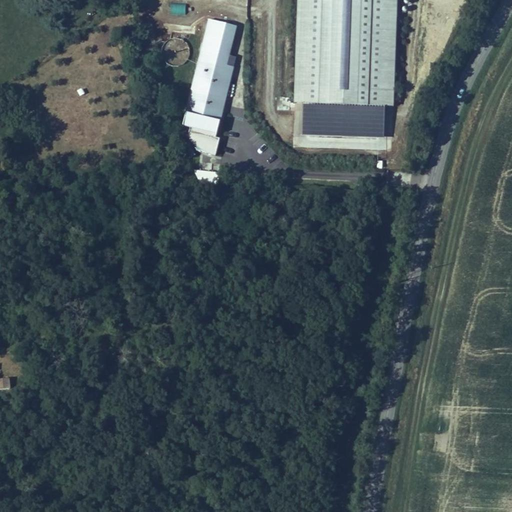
[(299,0),(296,103),(393,105),(396,0),(299,0)]
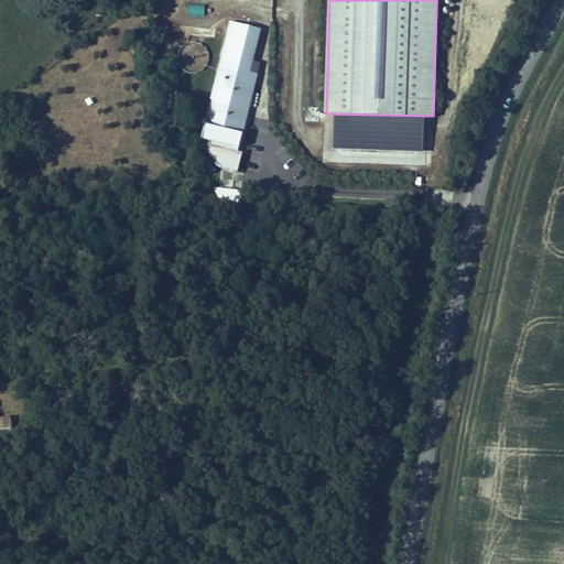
[(190,3),(188,14),(204,15),(205,4),(190,3)]
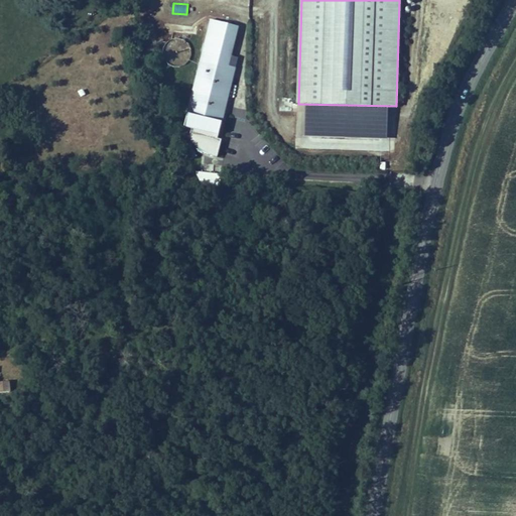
[(239,27),(211,21),(185,126),(192,129),(190,137),(199,147),(206,153),(217,157),(222,141),(216,138),(216,135),(219,134),(235,68),(231,68),(239,27)]
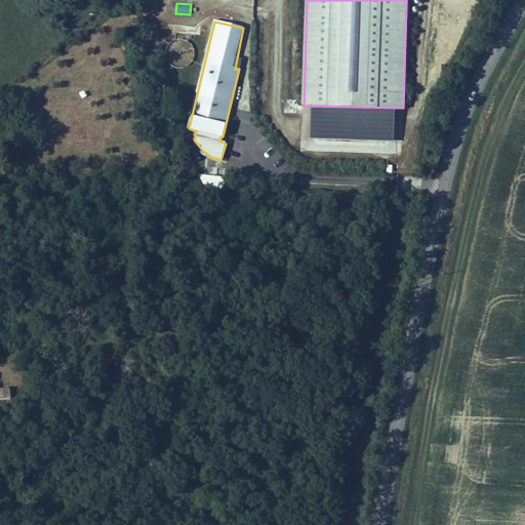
[(179,36),(165,55),(182,69),(197,49),(179,36)]
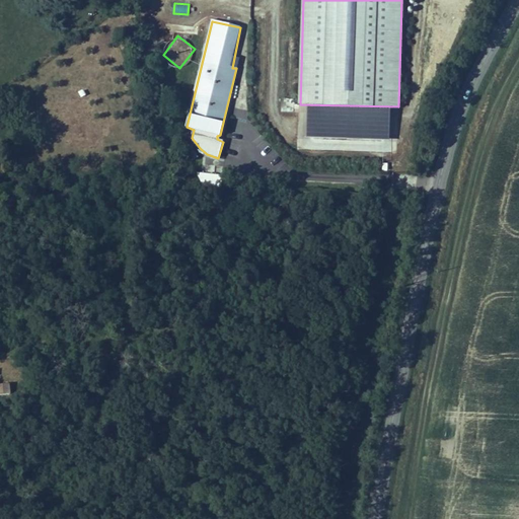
[(282,112),(293,112),(294,99),(282,99),(282,112)]
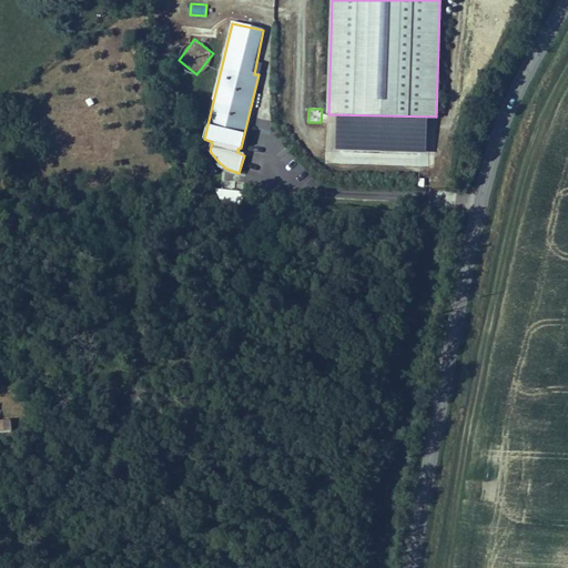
[(0,419),(0,433),(12,430),(10,418),(0,419)]
